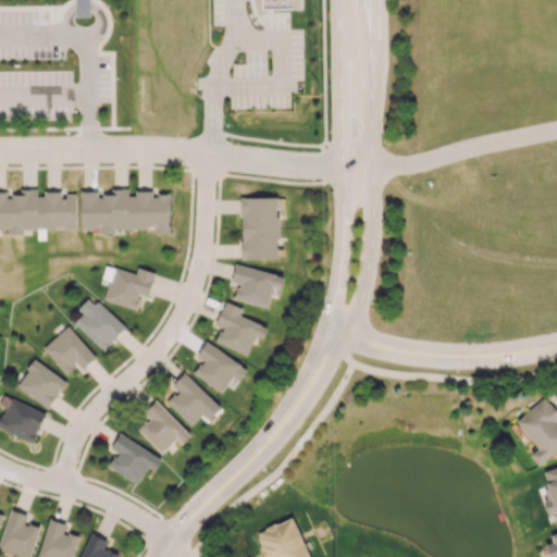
[(74,0),(75,16),(89,16),(89,0),(74,0)]
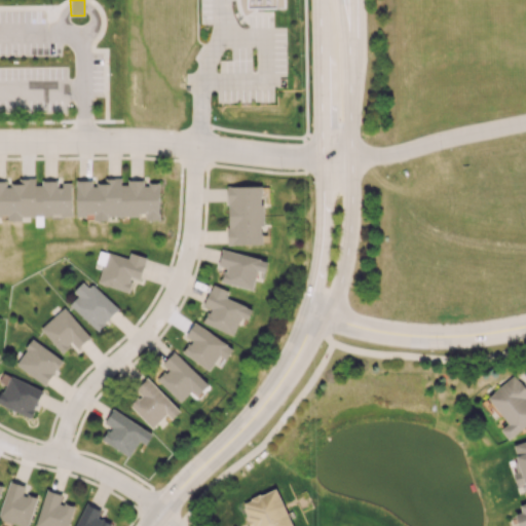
[(285,0),(248,0),(249,8),(286,8),(285,0)]
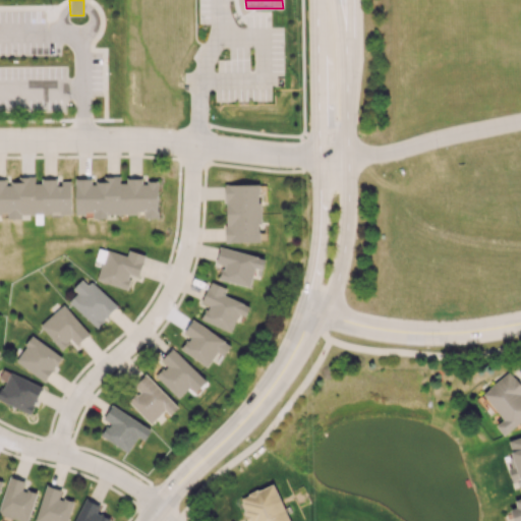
[(71,214),(71,181),(58,181),(58,180),(36,180),(36,176),(17,177),(17,182),(6,183),(6,179),(0,178),(0,213),(8,213),(8,218),(22,218),(22,215),(71,214)]
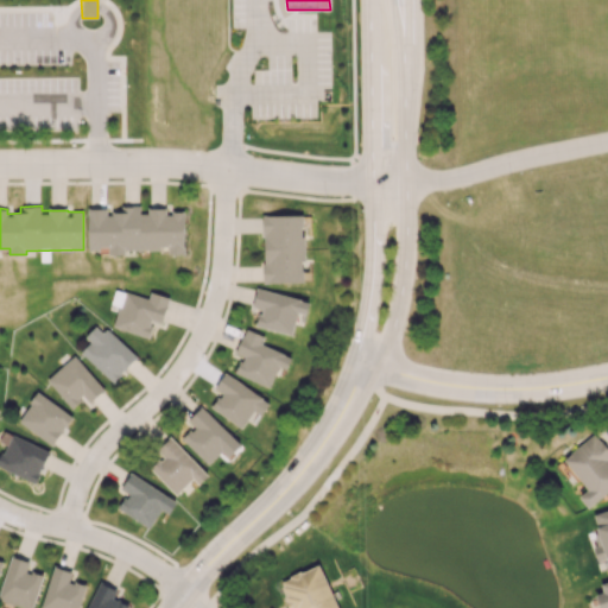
[(88,249),(109,249),(109,254),(125,254),(125,249),(169,248),(169,254),(184,254),(184,213),(166,213),(166,209),(140,210),(140,206),(121,206),(121,213),(107,213),(107,209),(88,209),(88,249)]
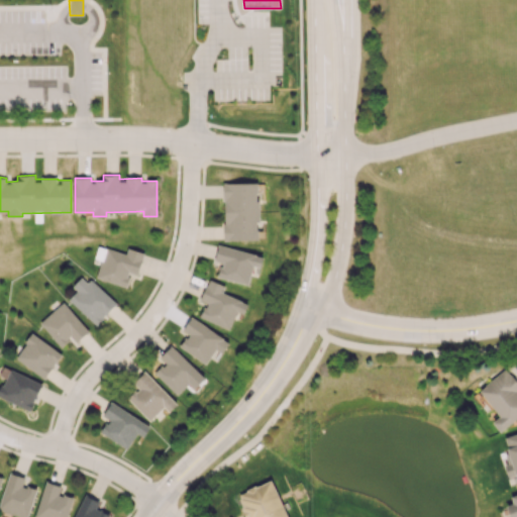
[(223,240),(259,240),(259,183),(224,183),(223,240)]
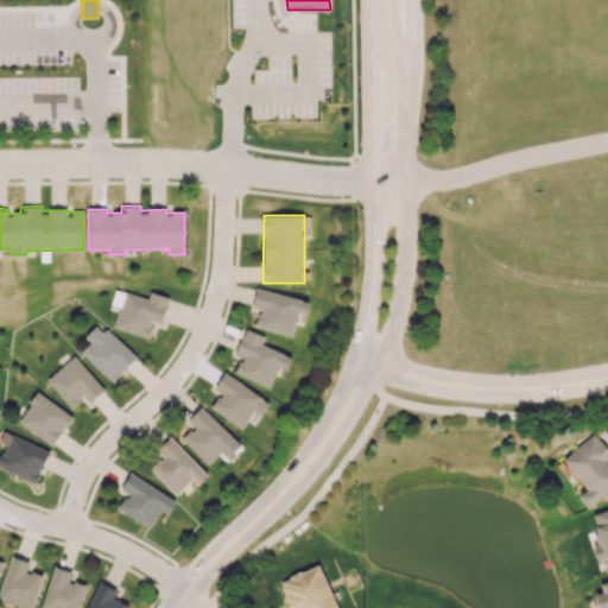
[(252,306),(259,308),(255,327),(293,334),(297,312),(306,315),(310,299),(255,290),(252,306)]
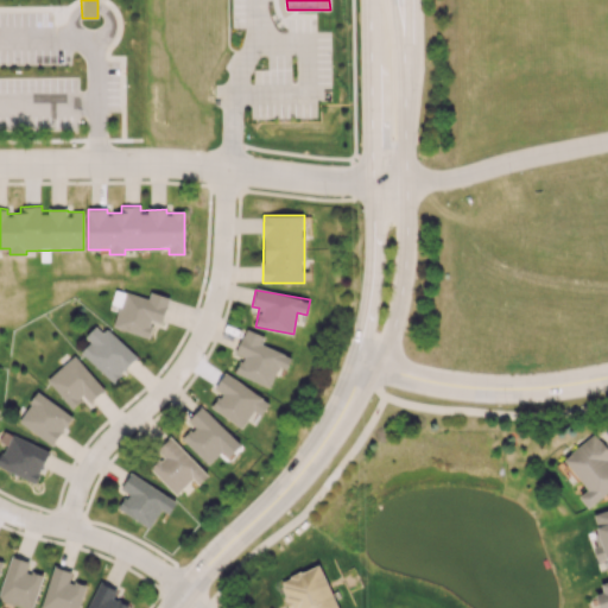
[(150,337),(153,321),(163,323),(169,297),(150,292),(147,298),(122,291),(114,328),(150,337)]
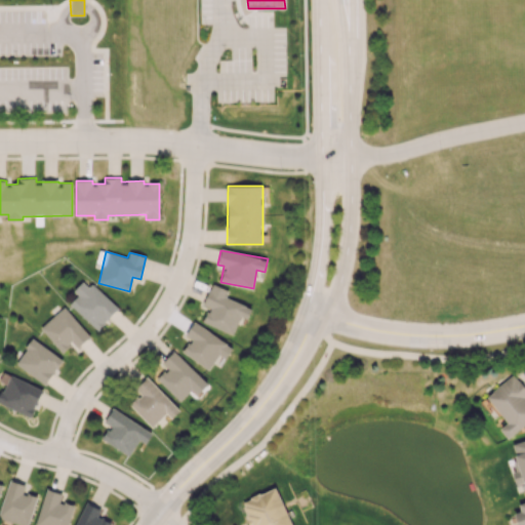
[(69,304),(97,330),(117,309),(85,278),(73,291),(77,295),(69,304)]
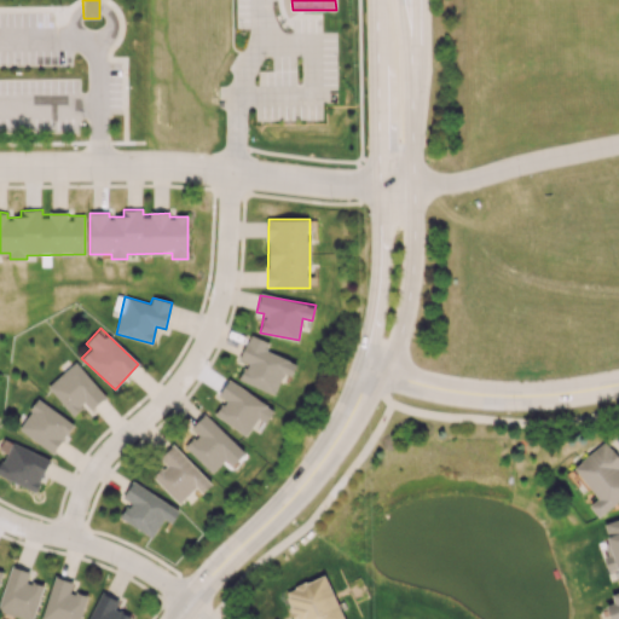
[(238,379),(273,395),(281,380),(288,382),(296,364),(266,350),(270,342),(250,334),(239,359),(247,363),(238,379)]
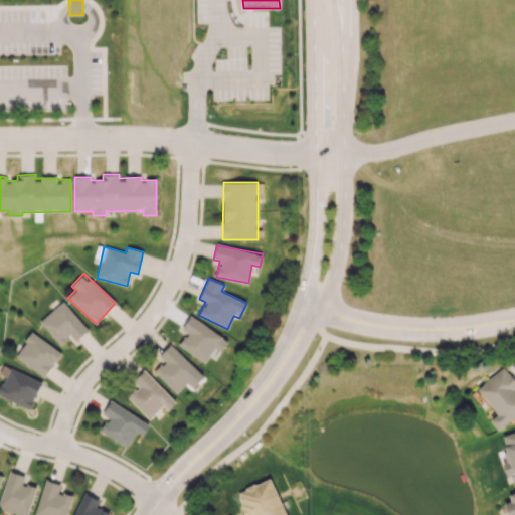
[(61,345),(71,336),(75,341),(89,329),(61,301),(39,322),(61,345)]
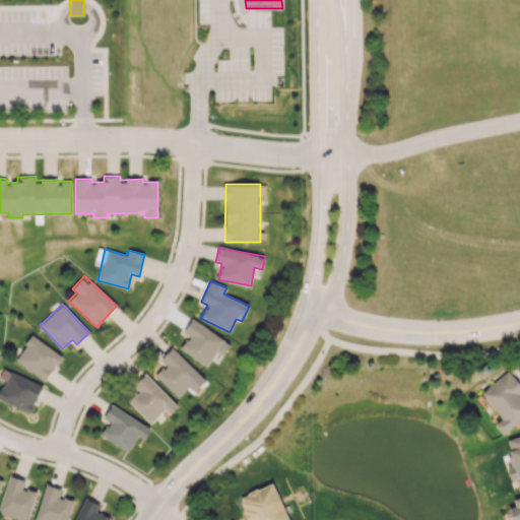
[(222,355),(231,344),(192,318),(183,331),(189,335),(181,348),(206,366),(216,350),(222,355)]
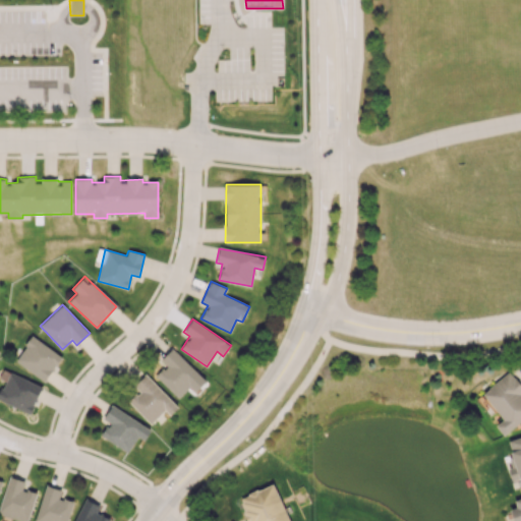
[(15,360),(45,382),(62,356),(33,336),(15,360)]
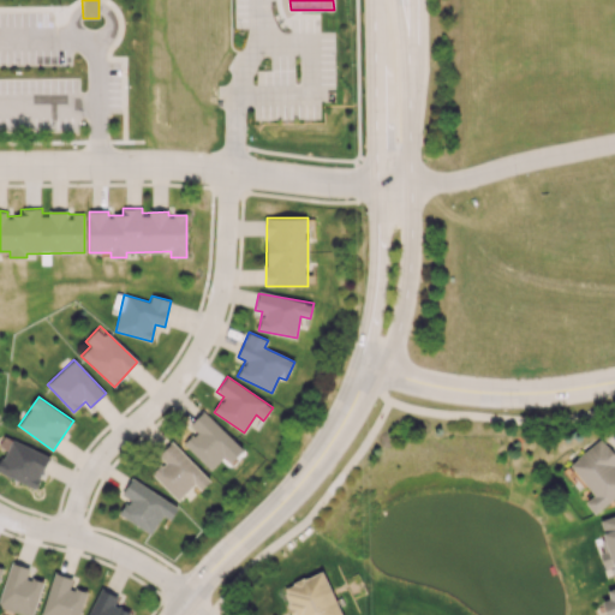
[(190,425),(196,430),(183,443),(212,470),(237,442),(203,411),(190,425)]
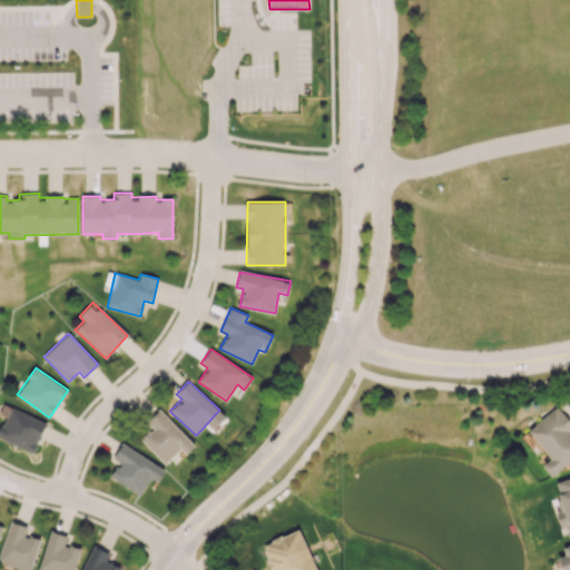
[(47,422),(10,406),(0,429),(0,439),(33,453),(47,422)]
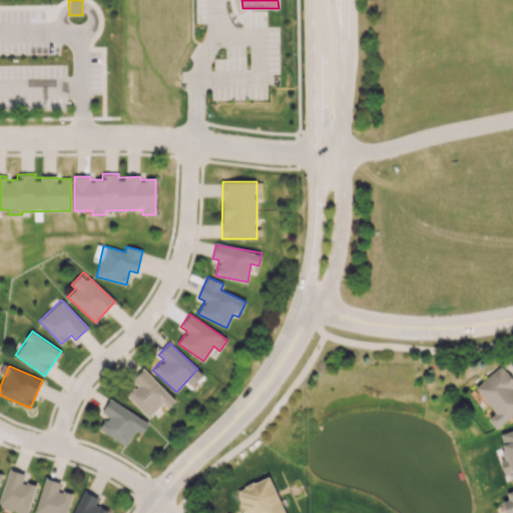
[(496,428),(512,414),(512,388),(512,386),(512,379),(502,366),(475,387),(495,413),(488,419),(496,428)]
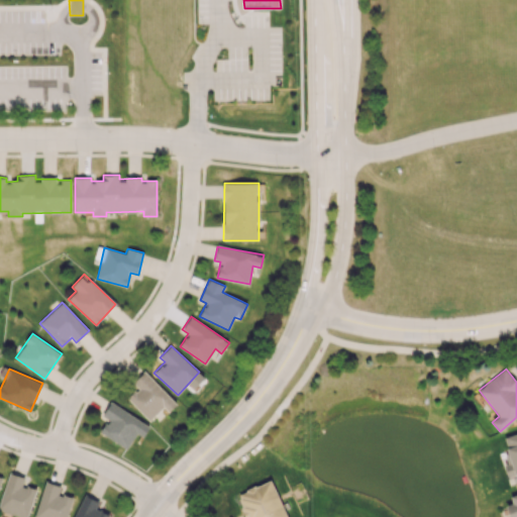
[(149,421),(165,407),(169,412),(177,405),(145,371),(133,383),(138,388),(127,398),(149,421)]
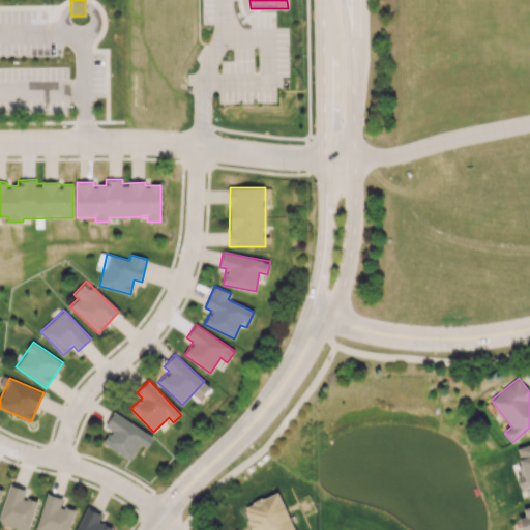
[(141,444),(147,448),(154,437),(114,412),(105,425),(111,430),(102,443),(130,461),(141,444)]
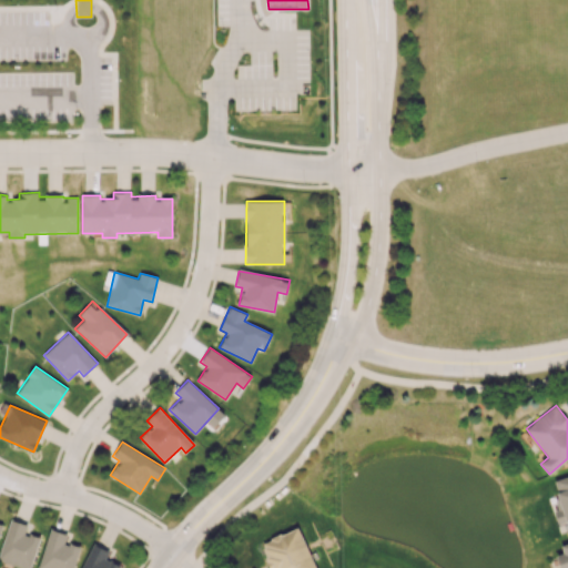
[(567,475),(554,479),(563,513),(556,514),(558,525),(567,521),(567,527),(567,475)]
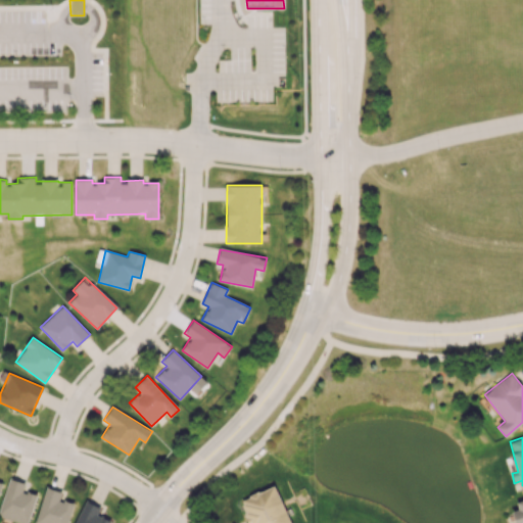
[(0,515),(21,522),(27,522),(37,495),(24,490),(26,483),(10,478),(0,507),(0,515)]
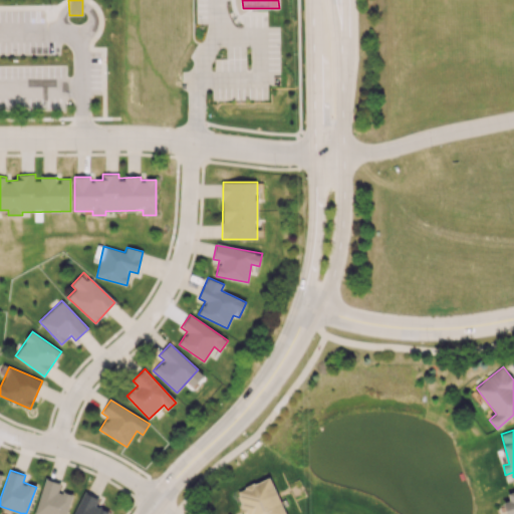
[(285,513),(270,477),(235,491),(244,513),(285,513)]
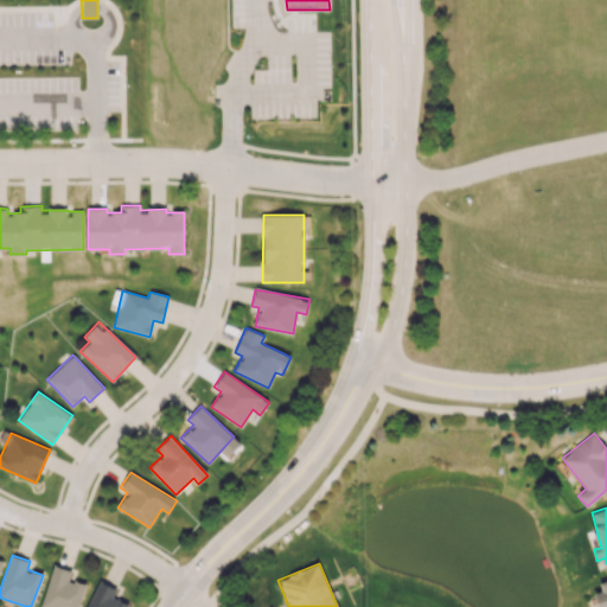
[(78,606),(85,585),(69,580),(71,570),(53,564),(40,606),(78,606)]
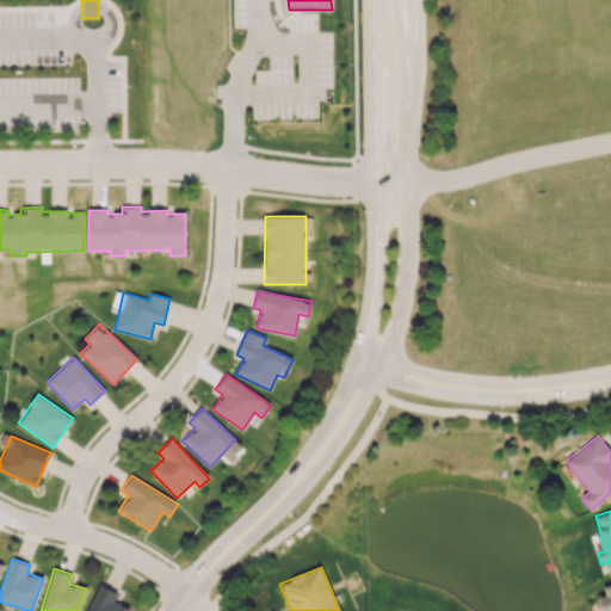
[(610,610),(610,582),(603,586),(606,596),(599,597),(603,610),(610,610)]
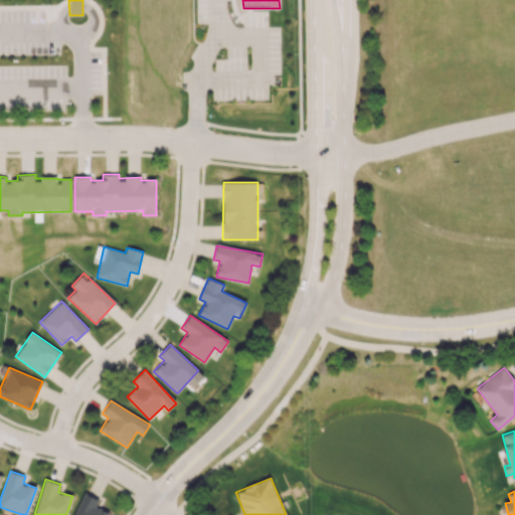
[(99,500),(83,492),(72,514),(108,514),(109,513),(96,506),(99,500)]
